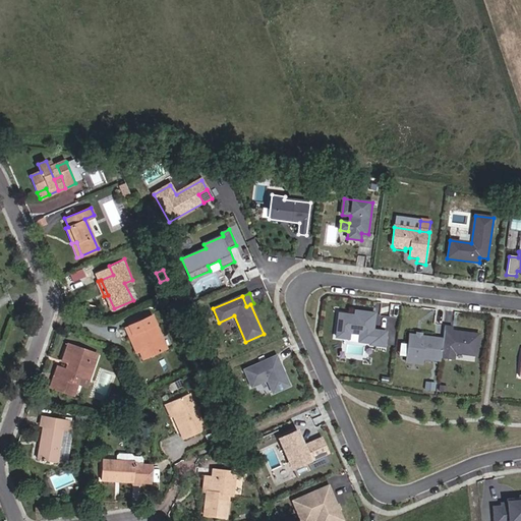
[(129,322),(140,346),(146,357),(166,348),(156,323),(151,311),(129,322)]
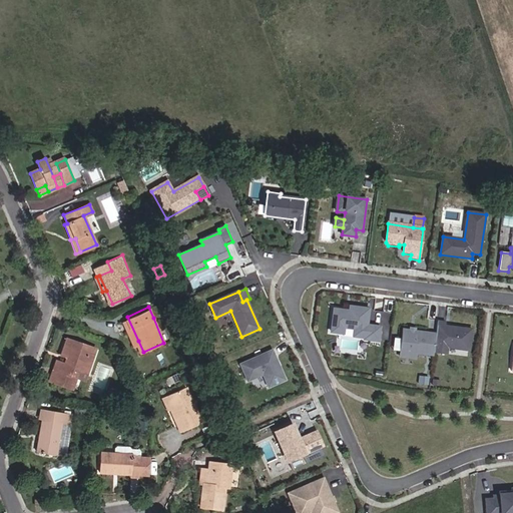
[(368,327),(370,311),(352,308),(351,313),(336,311),(333,333),(344,335),(345,329),(356,330),(355,338),(366,339),(366,341),(379,343),(381,329),(368,327)]
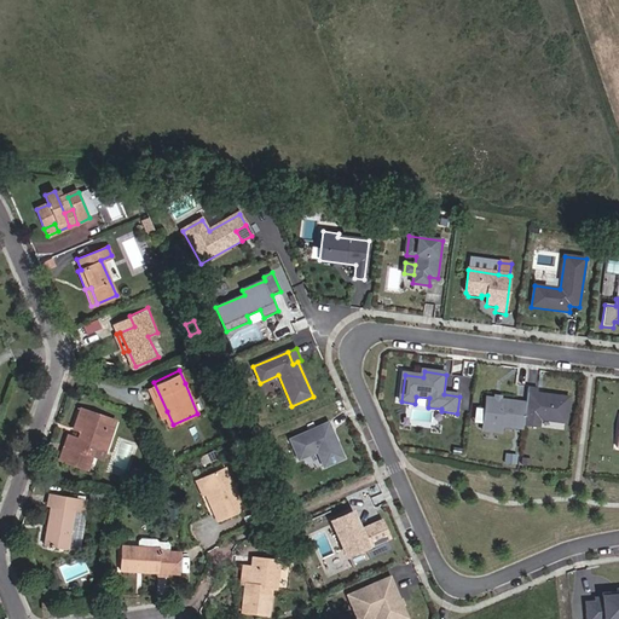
[(160,415),(167,411),(154,382),(146,386),(160,415)]
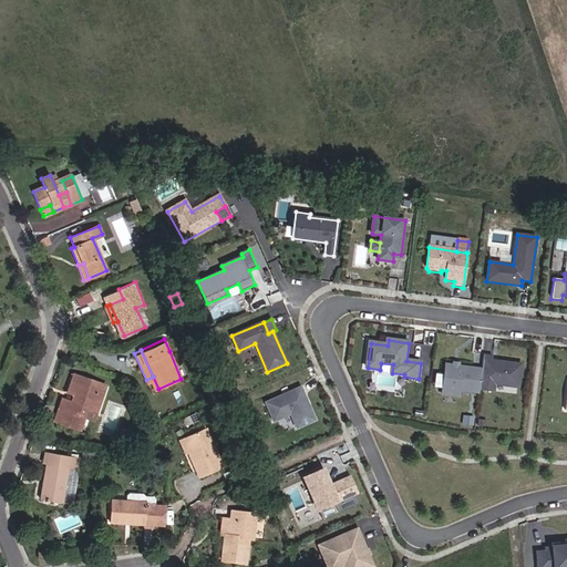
[(518,389),(521,366),(496,362),(494,364),(492,363),(492,358),(483,357),(482,371),(478,391),(493,393),(494,385),(518,389)]
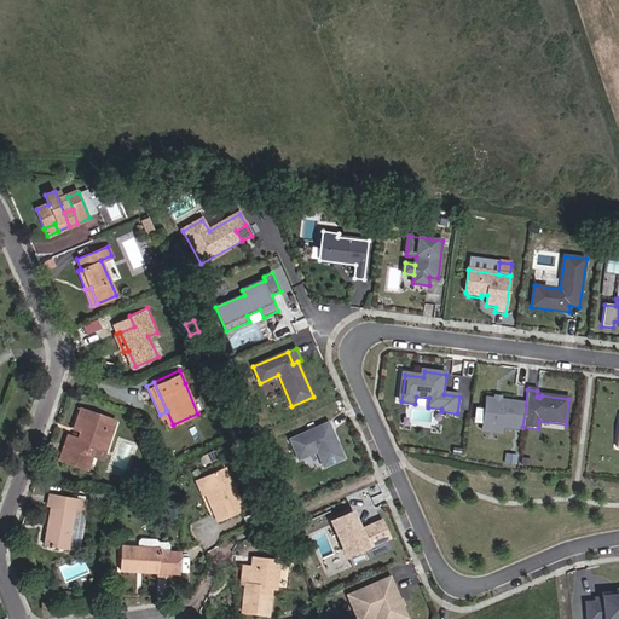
[(522,427),(526,405),(486,399),(482,426),(484,426),(502,428),(522,431),(522,427)]
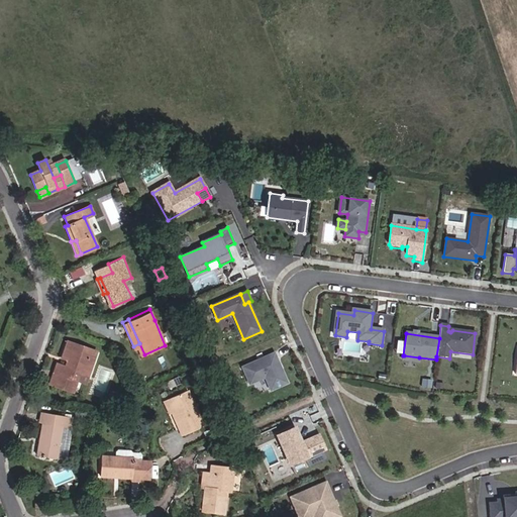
[(70,357),(68,365),(57,360),(54,369),(49,379),(49,380),(73,389),(77,378),(80,370),(89,373),(97,350),(68,339),(63,353),(70,357)]
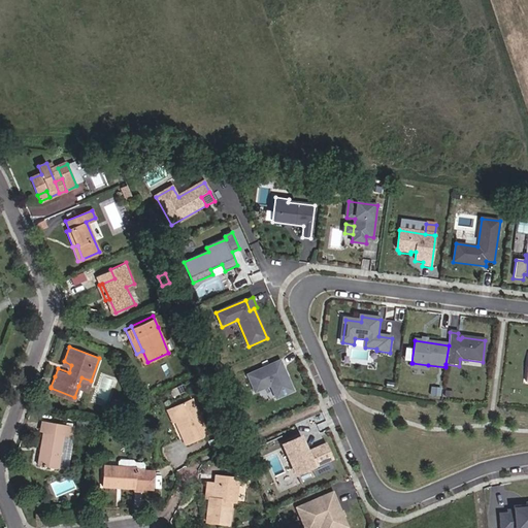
[(293,392),(279,361),(246,375),(254,393),(269,387),(275,400),(293,392)]
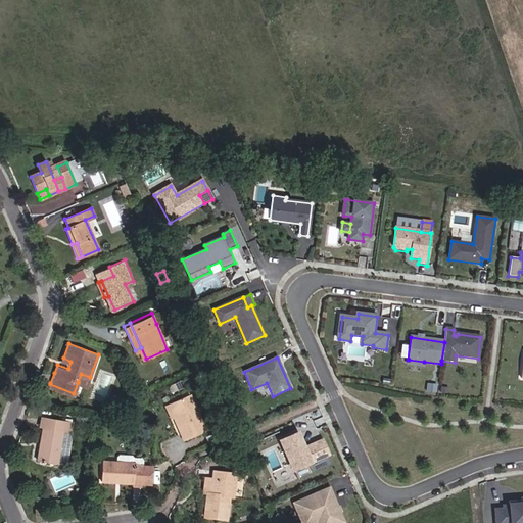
[(435,394),(436,386),(426,385),(425,392),(435,394)]
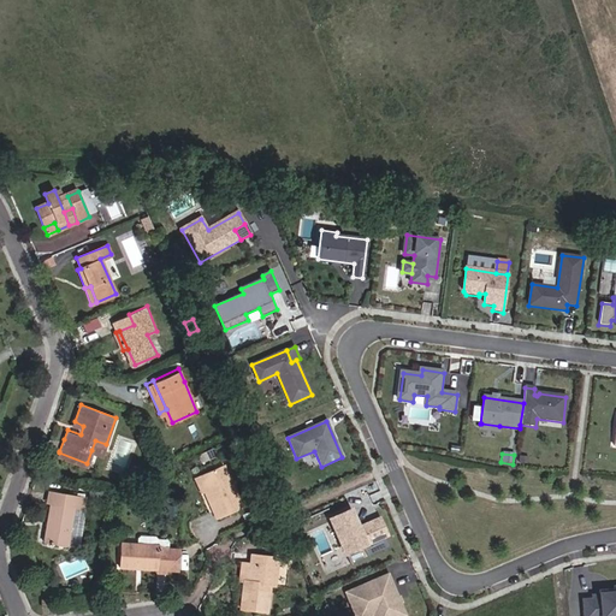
[(212,489),(207,491),(219,516),(244,504),(223,463),(203,472),(212,489)]
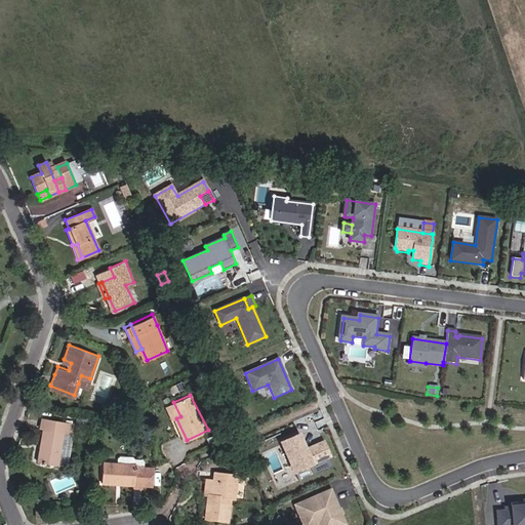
[(169,404),(176,418),(180,416),(173,402),(169,404)]
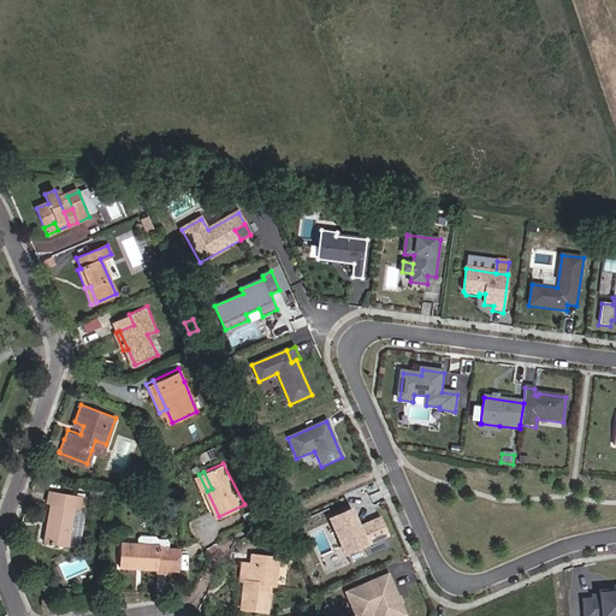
[(87,496),(52,490),(51,503),(49,503),(45,543),(66,546),(72,507),(84,509),(87,496)]
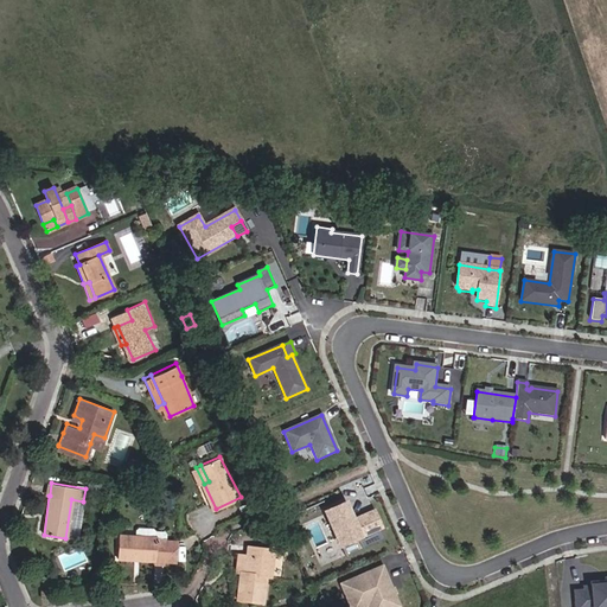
[(266,497),(261,486),(248,492),(253,503),(266,497)]
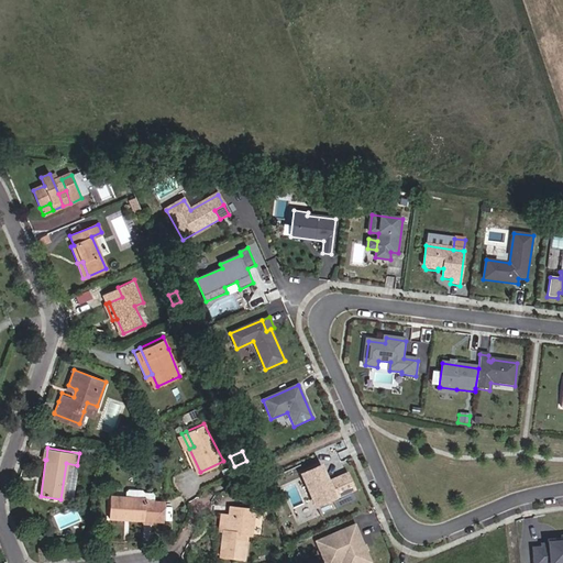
[(315,506),(353,489),(346,475),(327,483),(320,466),(301,474),(306,484),(308,483),(313,495),(311,497),(315,506)]
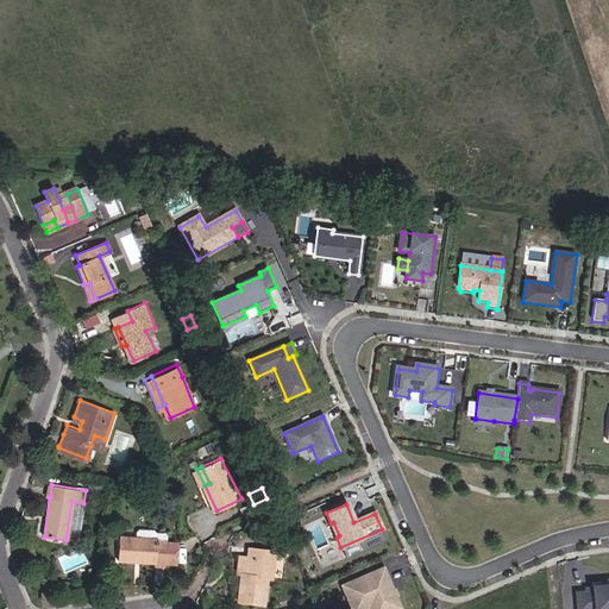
[(286,534),(278,516),(264,522),(271,539),(278,537),(286,534)]
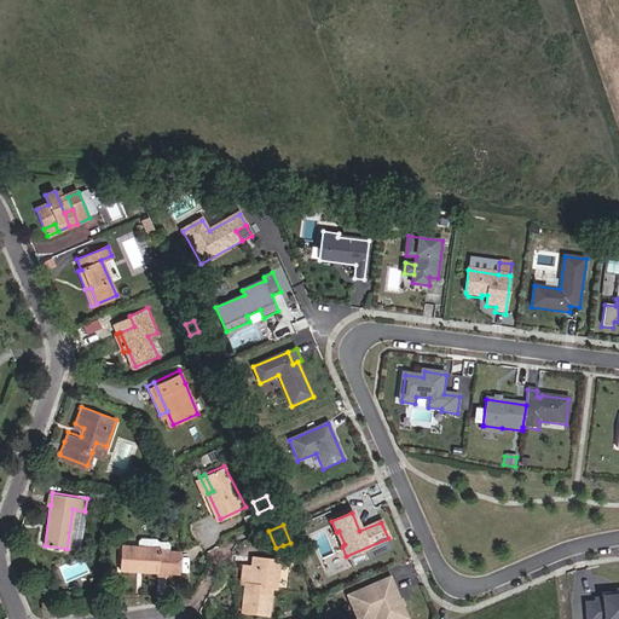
[(142,538),(142,545),(161,547),(169,547),(169,543),(167,539),(161,539),(160,537),(144,536),(142,538)]
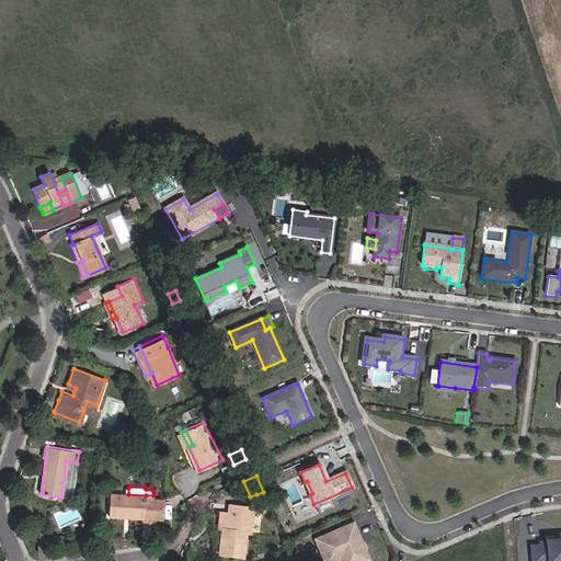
[(268,504),(263,492),(256,494),(262,507),(268,504)]
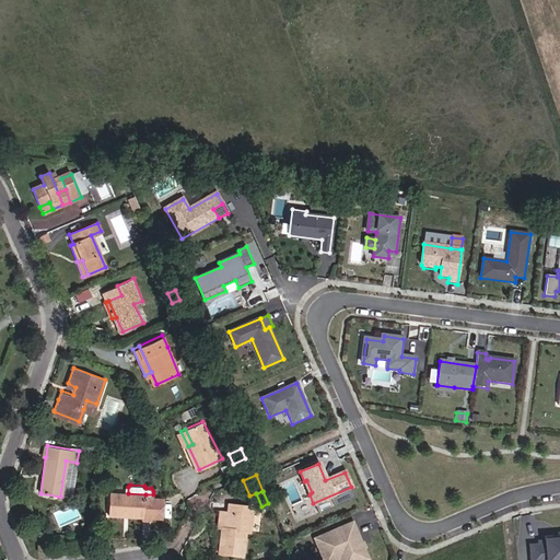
[(128,493),(113,492),(111,513),(142,515),(142,518),(152,518),(152,515),(163,516),(163,498),(153,498),(153,494),(146,494),(128,493)]
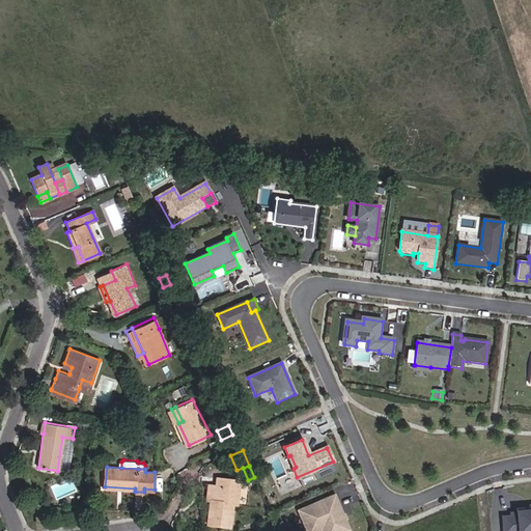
[(207,501),(205,523),(229,526),(231,505),(235,505),(238,480),(216,478),(215,486),(213,501),(207,501)]
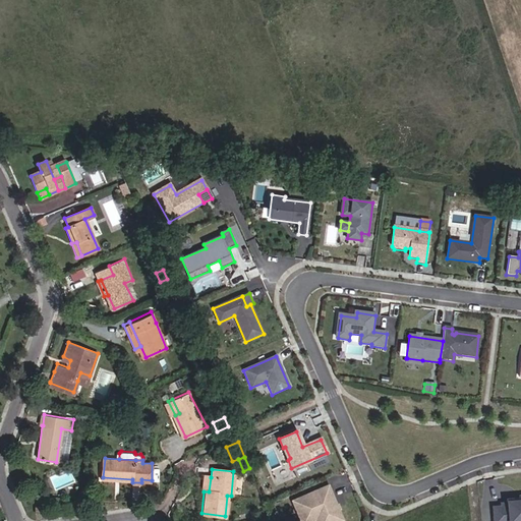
[(198,491),(204,491),(209,491),(211,477),(199,476),(198,491)]
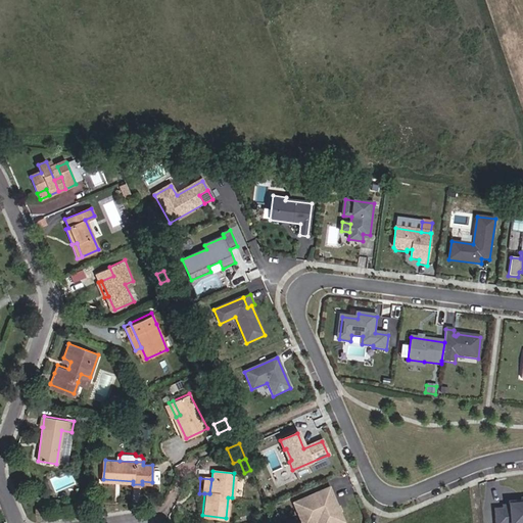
[(342,522),(343,522),(328,488),(293,504),(300,522),(302,522),(322,515),(325,522),(342,522)]
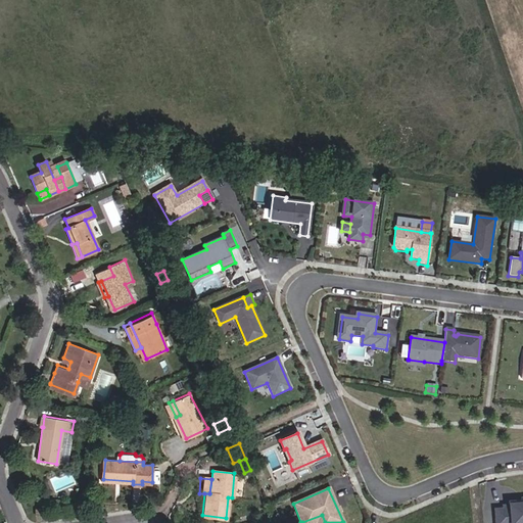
[(522,522),(522,497),(520,498),(520,502),(508,502),(508,506),(502,507),(502,509),(493,510),(494,522),(522,522)]
